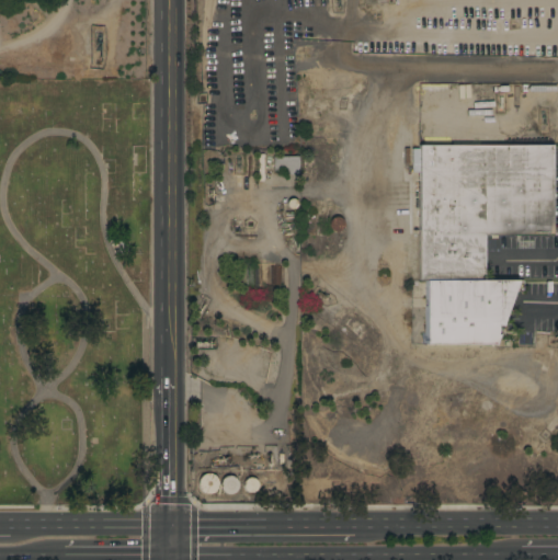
[(422,280),(422,145),(555,144),(555,235),(486,235),(486,280),(429,280),(422,280)]
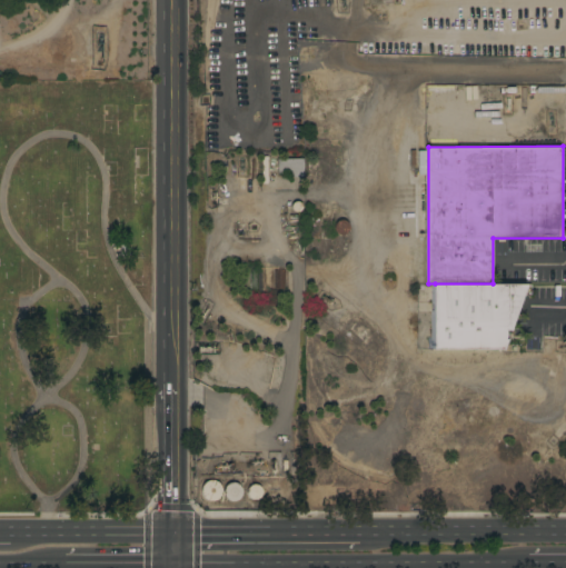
[(280,173),(280,158),(291,158),(291,173),(280,173)]
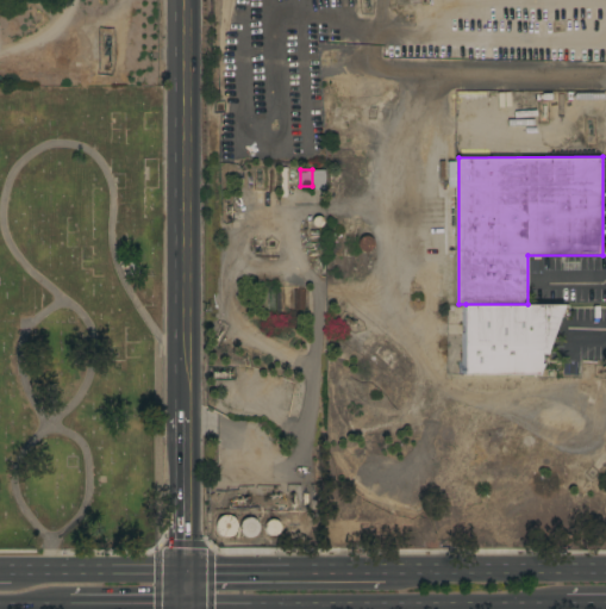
[(312,169),(328,169),(328,188),(312,188),(312,186),(312,169)]
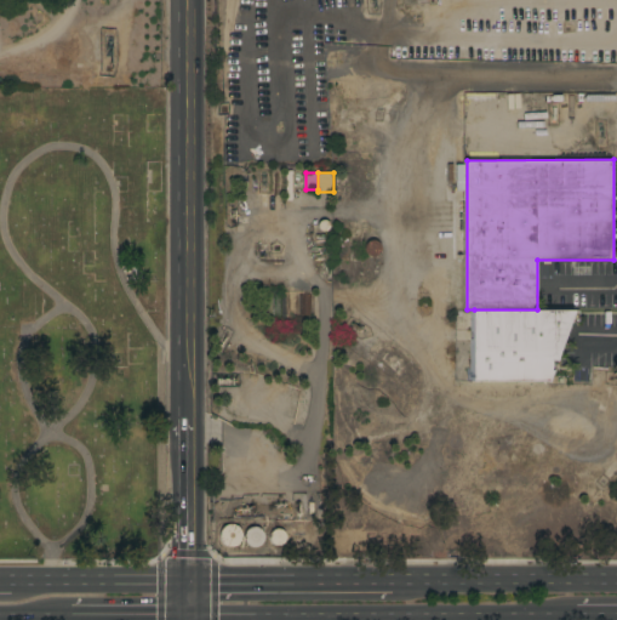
[(353,174),(354,197),(340,197),(338,180),(344,180),(343,174),(353,174)]
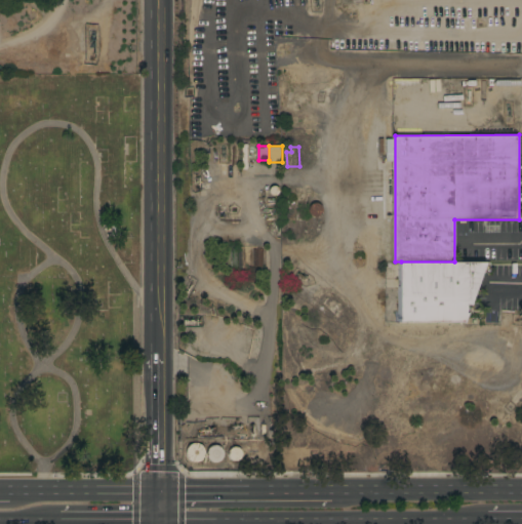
[(280,216),(268,216),(268,213),(267,213),(268,195),(280,195),(280,216)]
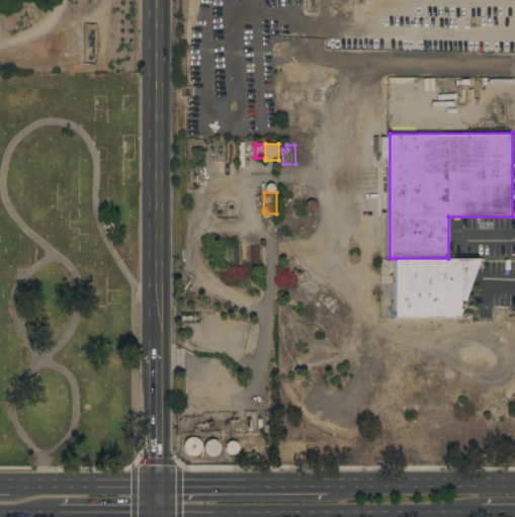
[(318,210),(317,212),(315,212),(313,213),(311,212),(309,211),(308,210),(307,208),(307,206),(307,204),(308,202),(310,200),(311,200),(313,199),(316,200),(318,201),(319,202),(320,204),(320,206),(320,208),(318,210)]
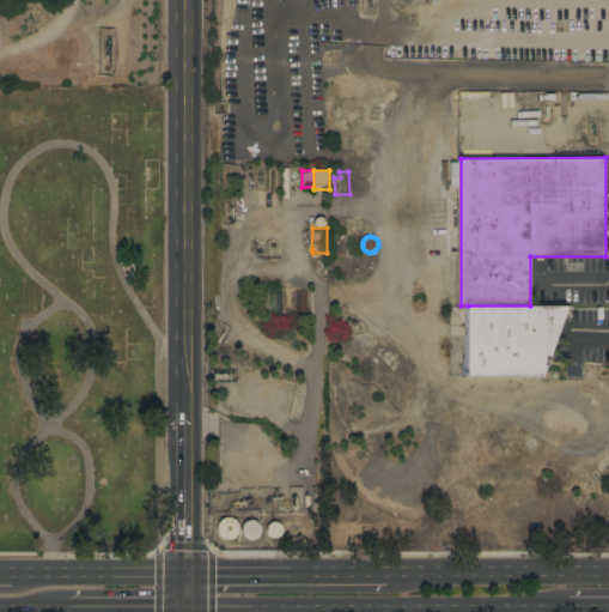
[(568,306),(543,375),(468,375),(468,306),(530,306),(568,306)]
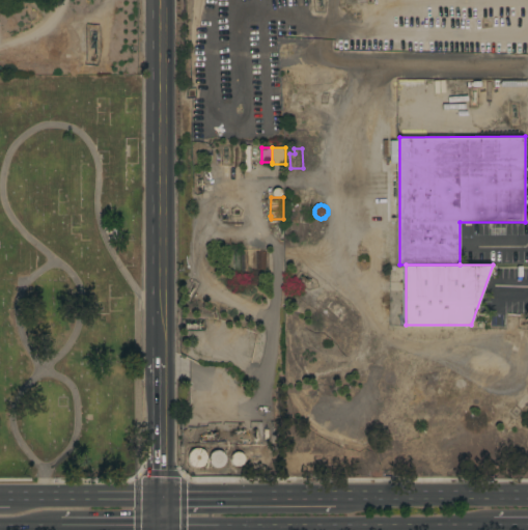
[(209,462),(207,463),(206,464),(205,465),(203,466),(202,467),(200,467),(198,467),(197,467),(195,466),(194,465),(193,464),(192,463),(191,461),(190,459),(190,457),(190,456),(190,454),(191,452),(192,451),(193,450),(194,449),(196,448),(197,447),(199,447),(200,447),(202,448),(204,448),(205,449),(206,450),(207,451),(209,453),(210,454),(210,456),(210,458),(209,459),(209,462)]
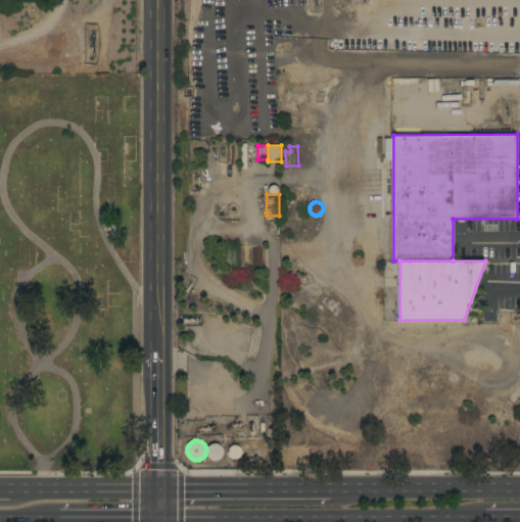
[(224,455),(223,456),(222,457),(221,458),(220,459),(219,459),(217,460),(216,460),(214,460),(213,459),(211,458),(209,457),(208,456),(208,455),(207,454),(207,452),(207,451),(207,448),(208,447),(208,446),(209,444),(210,444),(213,443),(214,442),(215,442),(217,442),(218,442),(220,443),(221,443),(222,444),(223,445),(224,447),(224,448),(225,449),(225,452),(224,453),(224,455)]
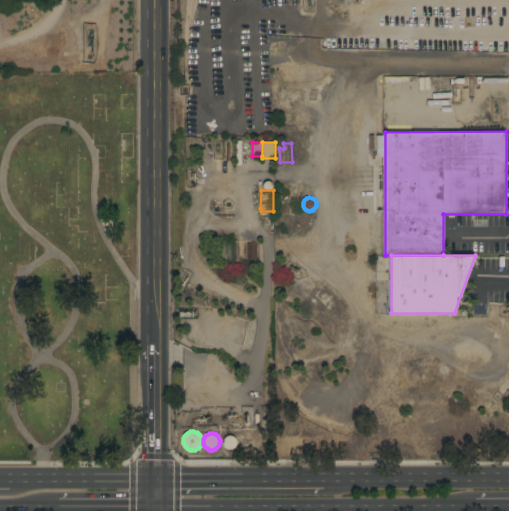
[(238,447),(236,448),(235,449),(232,450),(230,449),(229,449),(227,448),(226,446),(225,443),(225,441),(226,439),(227,438),(229,436),(231,436),(234,436),(236,437),(237,438),(239,441),(239,442),(239,444),(238,447)]
